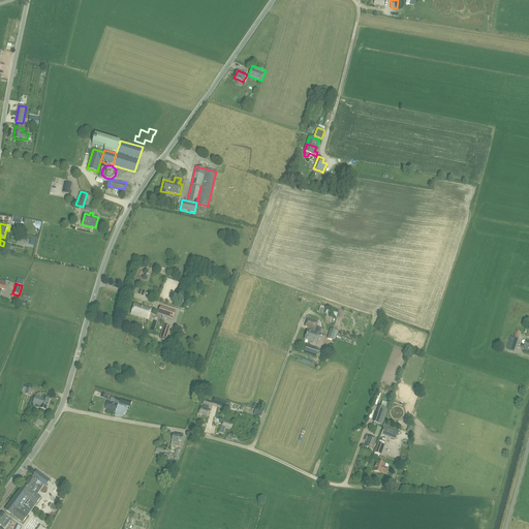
[(131,314),(148,319),(152,309),(134,303),(131,314)]
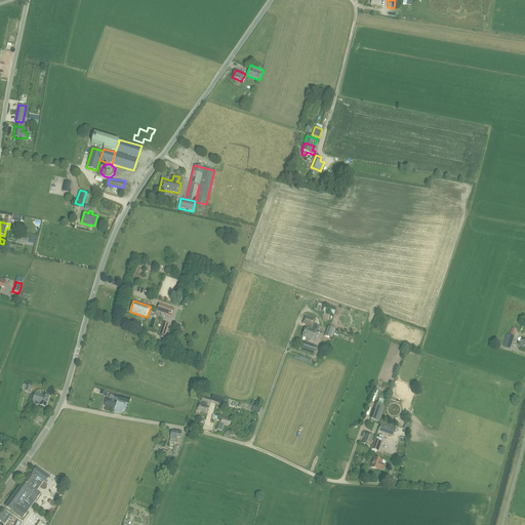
[(159,304),(157,311),(169,315),(171,308),(159,304)]
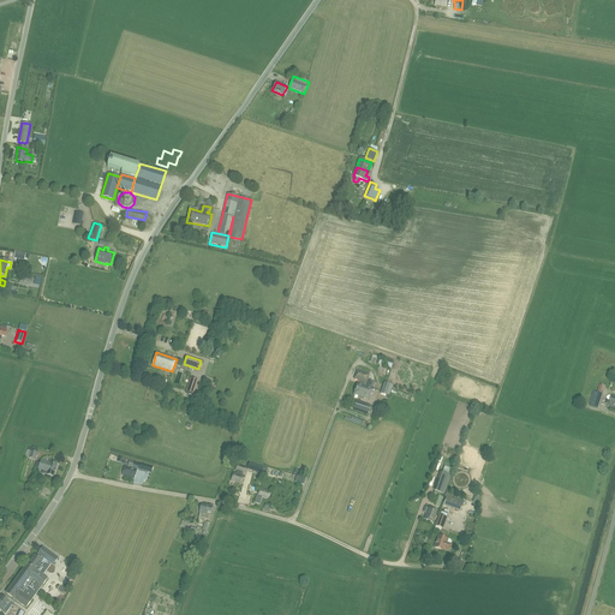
[(393,363),(380,358),(378,365),(390,369),(393,363)]
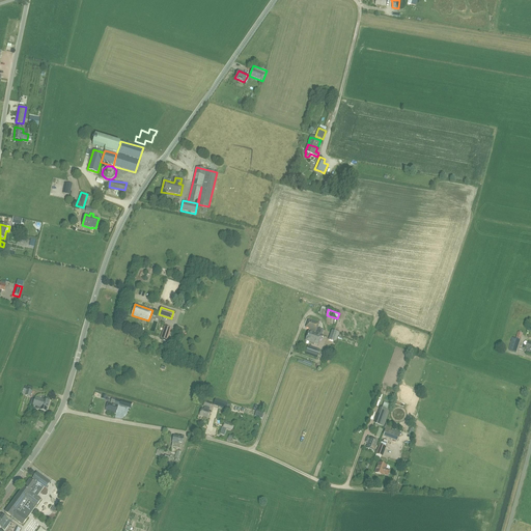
[(309,331),(305,340),(317,344),(318,344),(322,335),(324,330),(317,328),(319,324),(308,319),(305,328),(309,329),(309,331)]
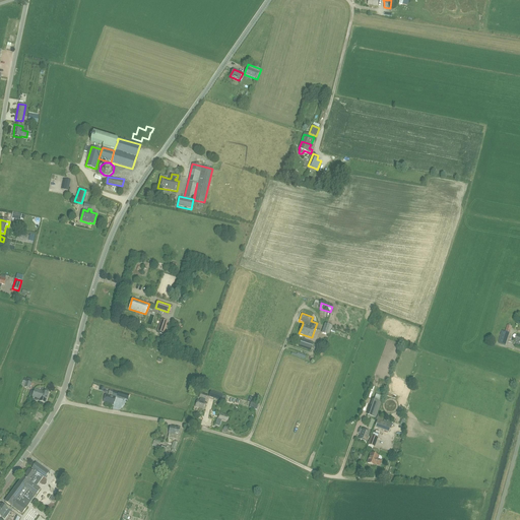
[(160,319),(156,331),(164,333),(168,322),(160,319)]
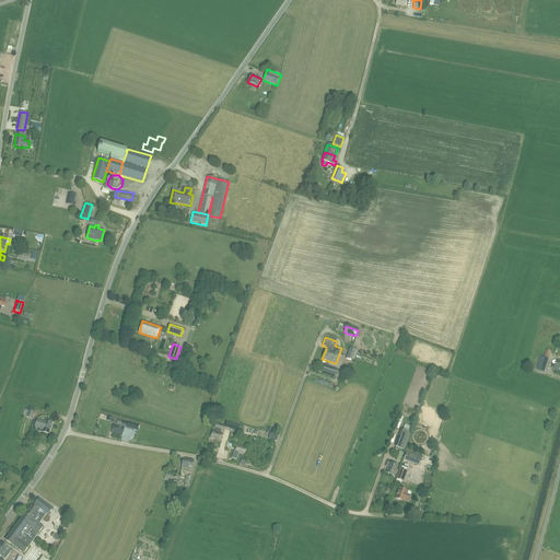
[(358,351),(353,350),(352,354),(348,353),(346,358),(354,361),(358,351)]
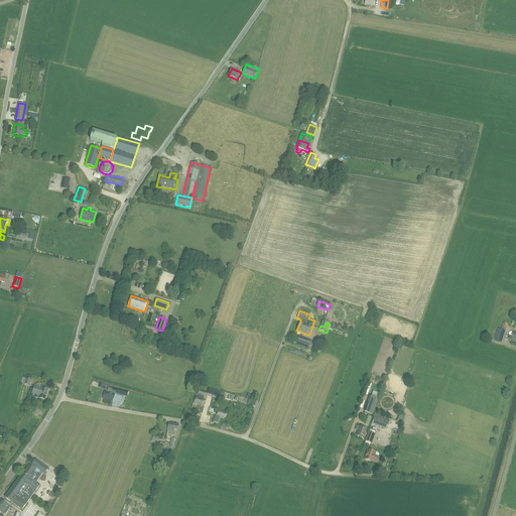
[(498,329),(494,341),(501,343),(505,331),(498,329)]
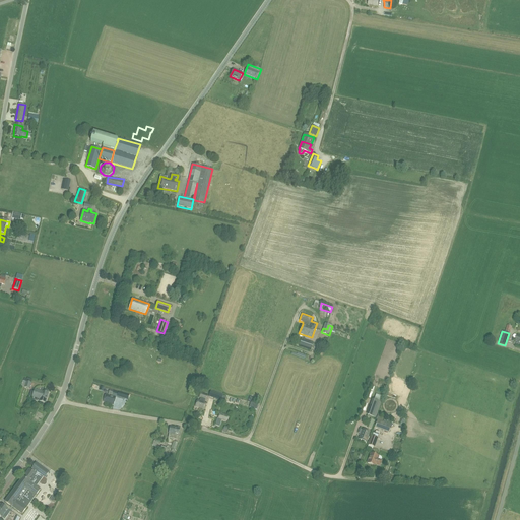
[(311,350),(314,342),(302,338),(299,347),(311,350)]
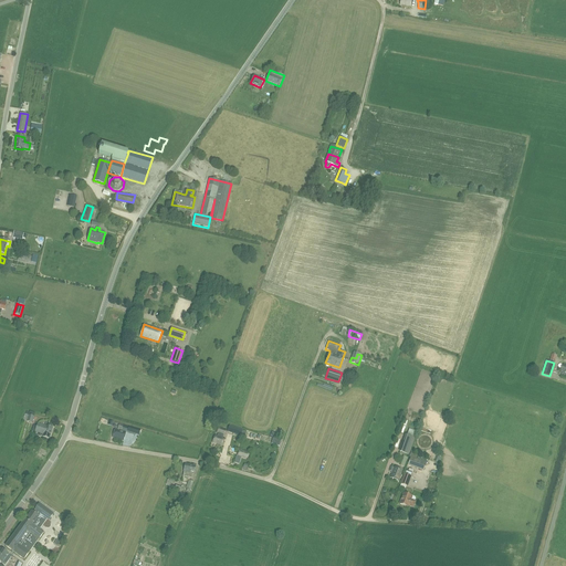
[(49,423),(45,423),(44,426),(38,423),(34,432),(38,433),(37,436),(40,437),(40,436),(50,439),(53,428),(48,427),(49,423)]
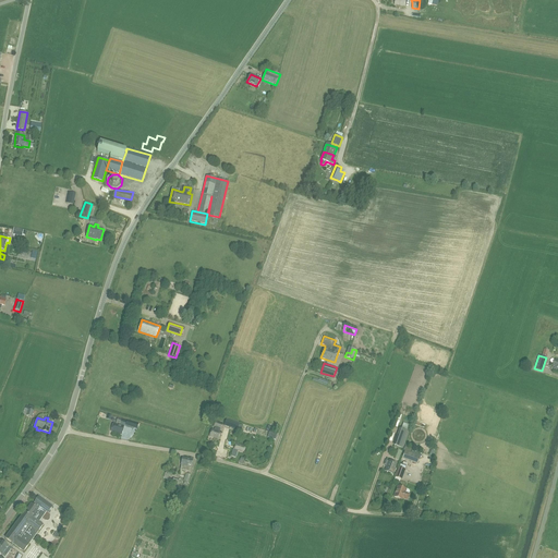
[(113,423),(111,432),(121,435),(124,426),(120,425),(120,424),(125,425),(126,421),(121,419),(121,420),(117,419),(116,424),(113,423)]
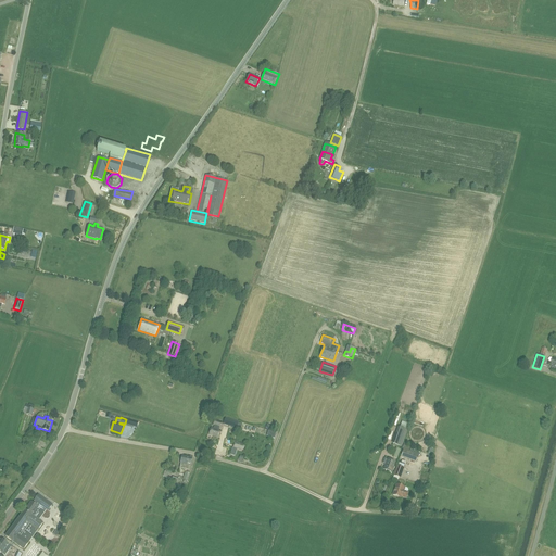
[(237,428),(237,427),(240,428),(241,425),(238,424),(239,422),(225,418),(224,424),(237,428)]
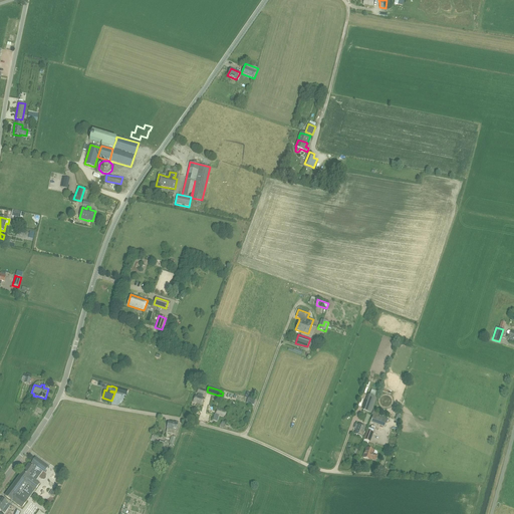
[(204,396),(206,391),(198,388),(196,394),(198,395),(197,396),(195,395),(193,402),(202,405),(204,398),(202,398),(203,396),(204,396)]
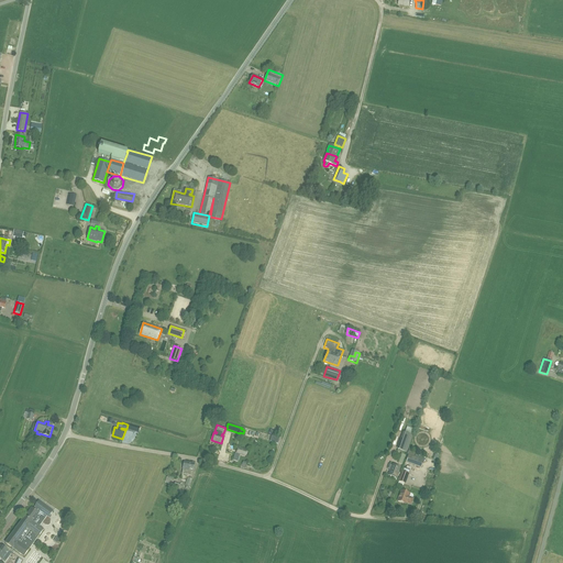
[(407,453),(412,435),(403,432),(397,449),(407,453)]
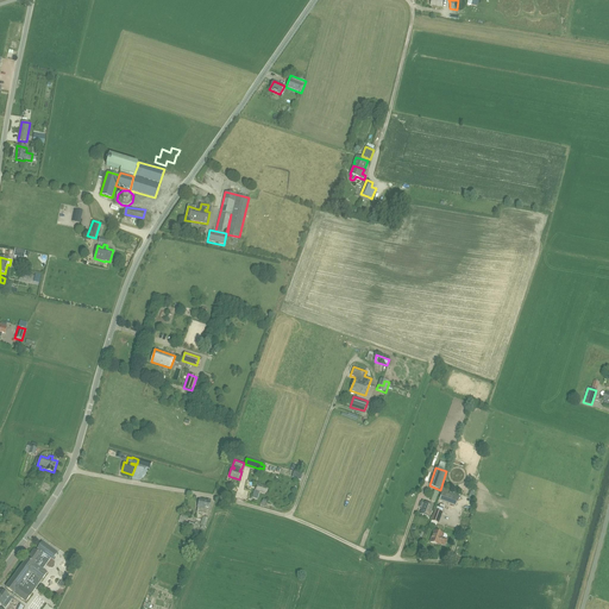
[(255,490),(252,498),(257,500),(259,493),(267,494),(269,487),(262,485),(257,484),(256,489),(256,490),(255,490)]
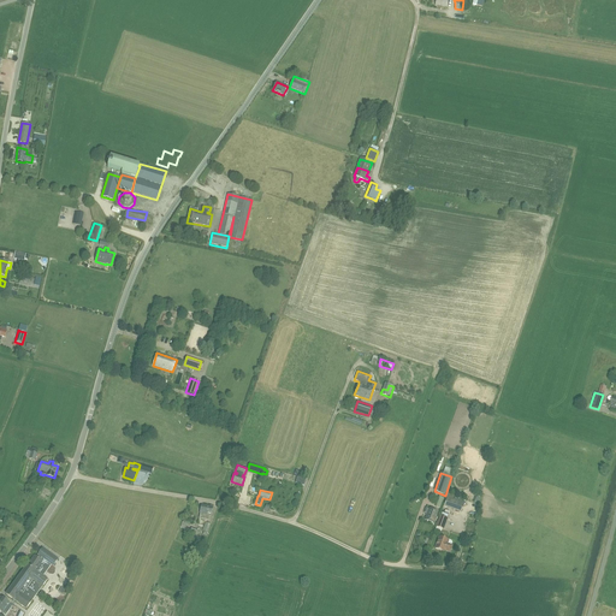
[(444,507),(461,513),(465,503),(446,497),(444,507)]
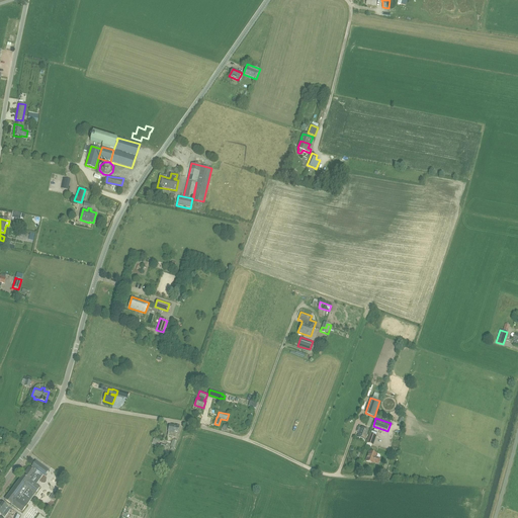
[(170,425),(168,432),(167,436),(176,438),(177,434),(179,427),(170,425)]
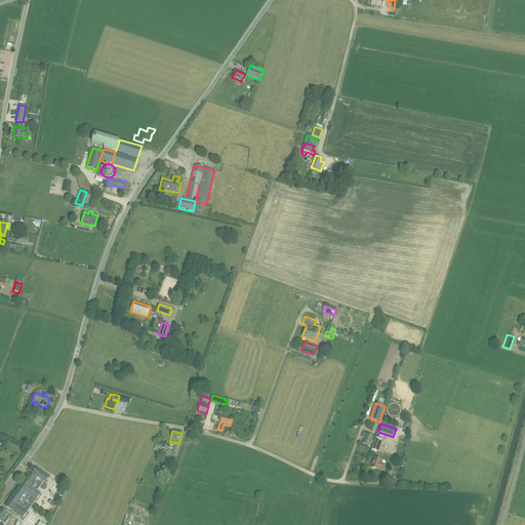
[(370,446),(373,436),(365,433),(365,434),(362,433),(361,437),(364,438),(362,443),(370,446)]
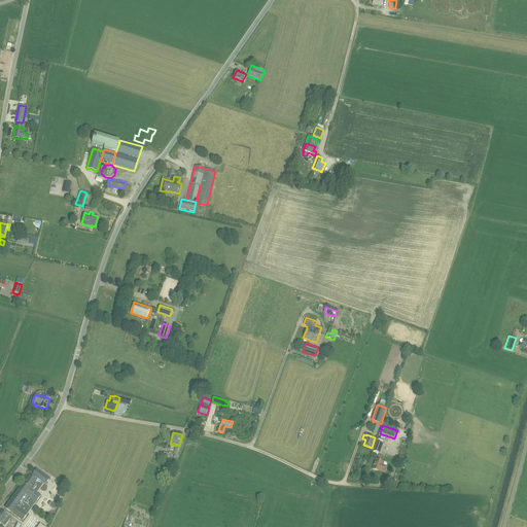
[(376,441),(373,451),(374,451),(378,453),(380,453),(383,444),(382,443),(377,442),(376,441)]
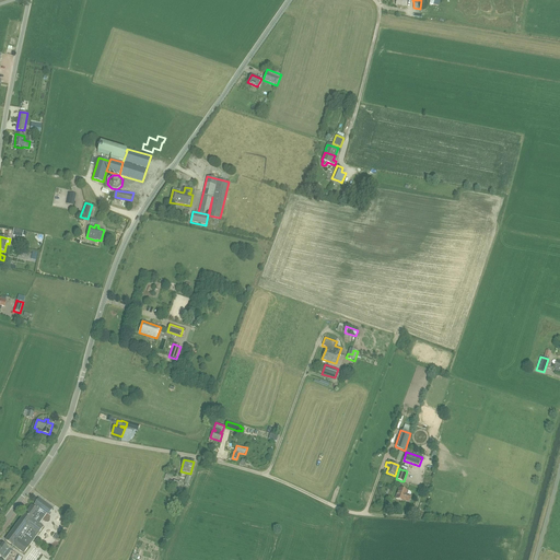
[(408,491),(399,488),(395,499),(404,502),(404,501),(409,503),(411,496),(407,494),(408,491)]
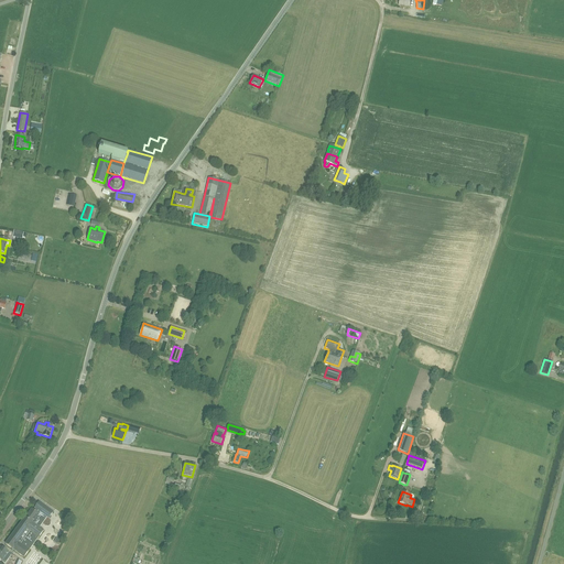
[(33,545),(43,531),(39,528),(46,517),(49,518),(53,512),(39,502),(33,510),(31,509),(6,544),(23,557),(31,549),(32,549),(34,546),(33,545)]
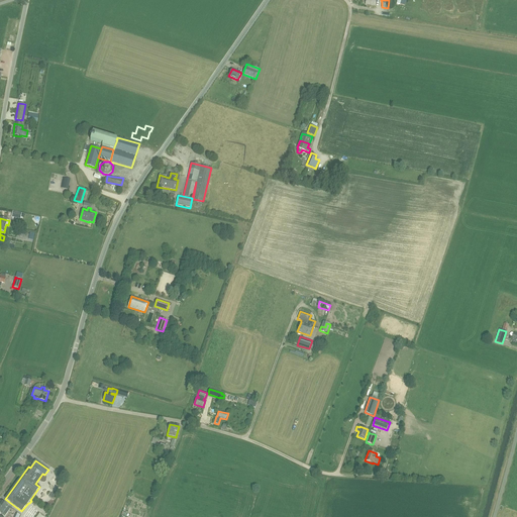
[(1,501),(0,502),(0,513),(4,516),(10,509),(8,507),(8,506),(1,501)]
